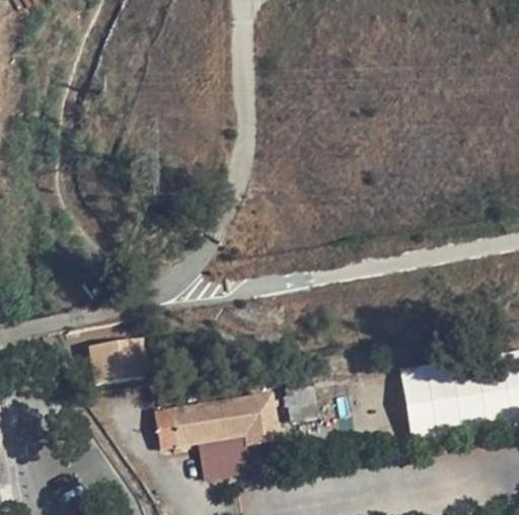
[(142,338),(90,346),(95,383),(146,375),(142,338)]
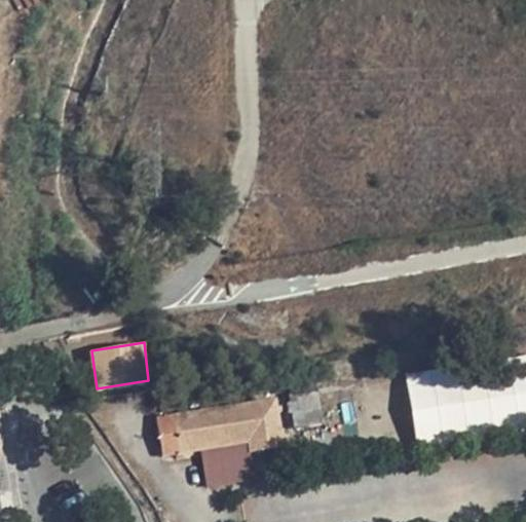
[(525,352),(405,373),(417,450),(525,432),(525,352)]
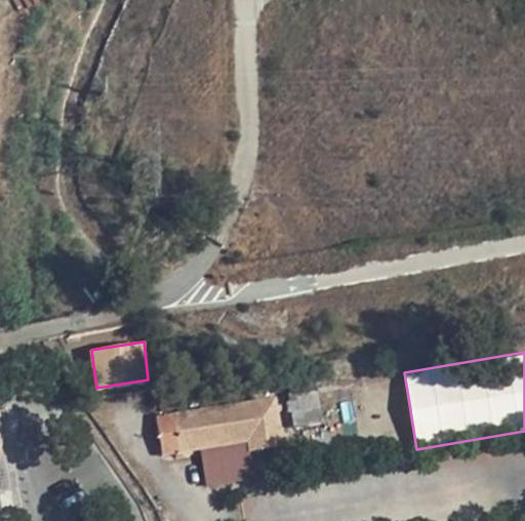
[(314,377),(290,382),(296,424),(321,421),(314,377)]
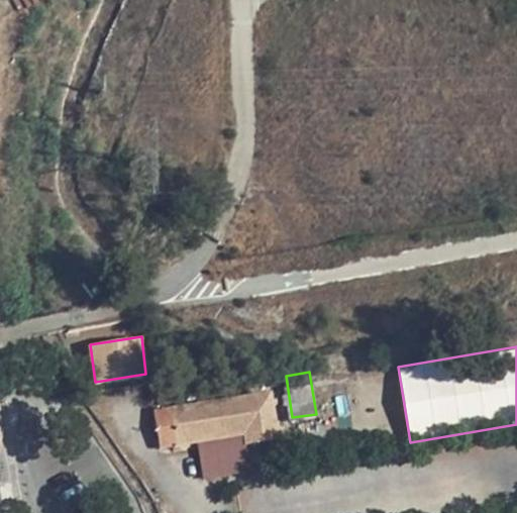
[(261,428),(262,440),(278,437),(272,402),(277,402),(276,397),(272,397),(271,391),(267,391),(266,382),(248,384),(249,393),(154,408),(161,444),(244,431),(261,428)]
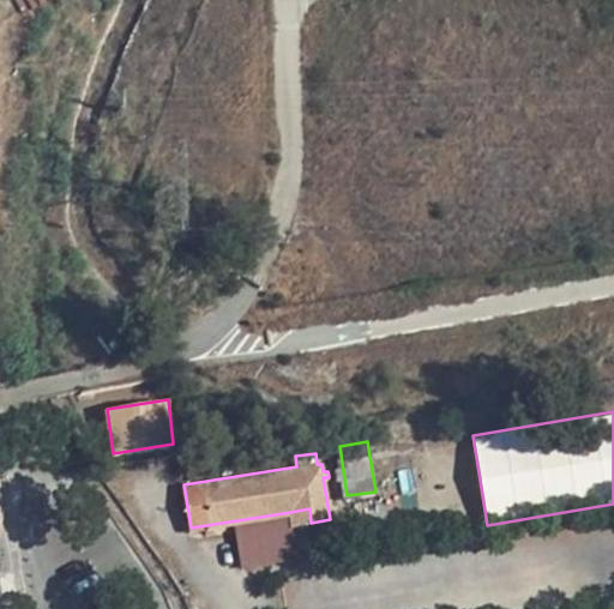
[(309,508),(290,512),(293,525),(311,523),(309,508)]
